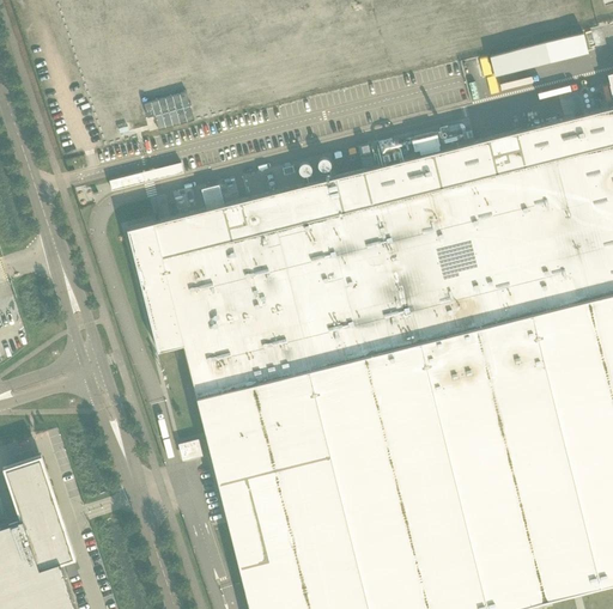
[(491,78),(594,55),(589,35),(486,59),(491,78)]
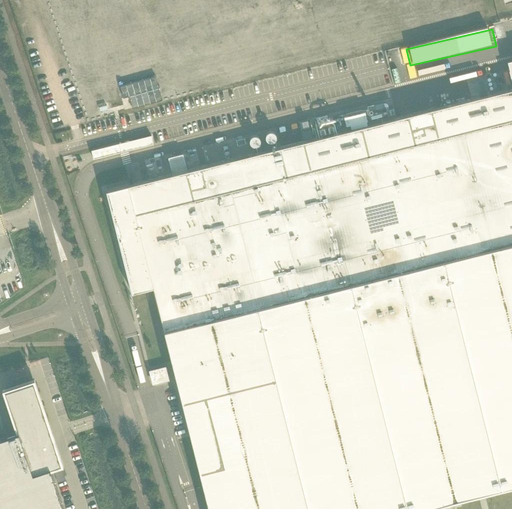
[(172,177),(106,193),(132,295),(153,290),(207,508),(428,508),(511,488),(511,91),(187,173),(183,156),(168,160),(172,177)]
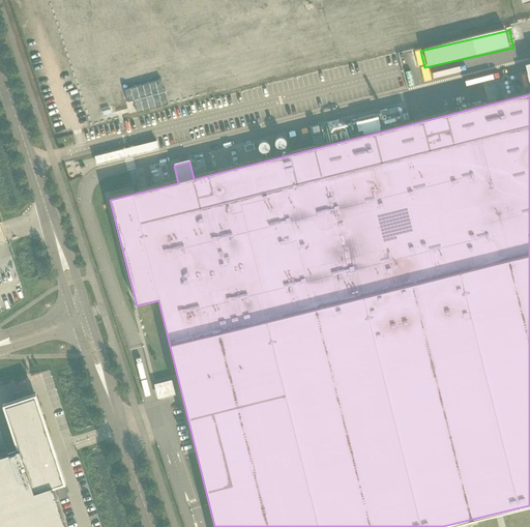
[(292,147),(290,138),(281,140),(282,149),(292,147)]
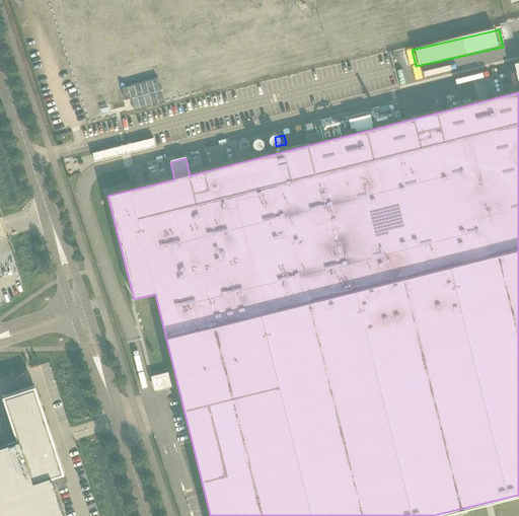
[(123,157),(121,148),(92,155),(94,164),(123,157)]
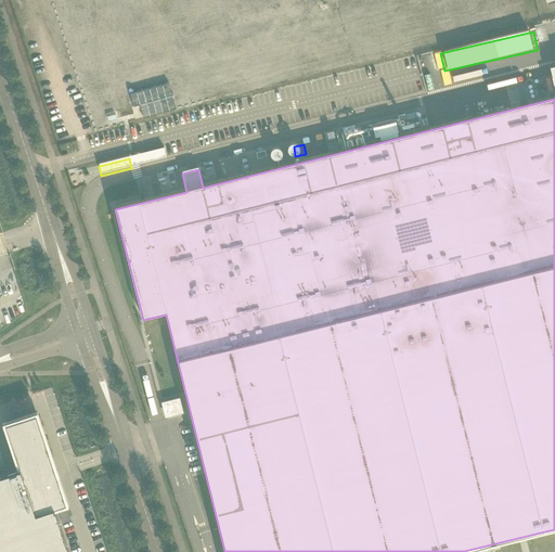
[(178,402),(164,407),(166,418),(181,414),(178,402)]
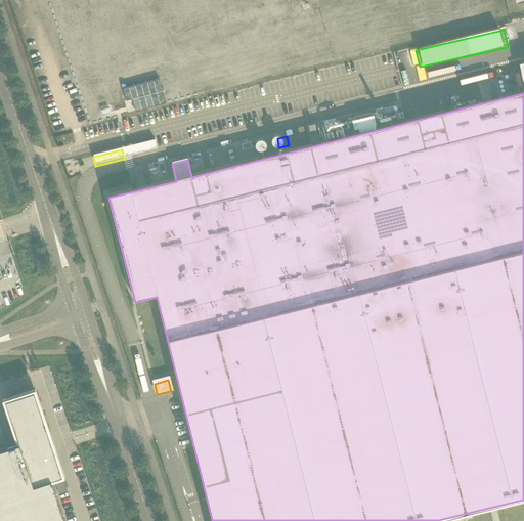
[(0,450),(0,520),(63,520),(51,482),(61,478),(34,393),(5,402),(18,444),(0,450)]
